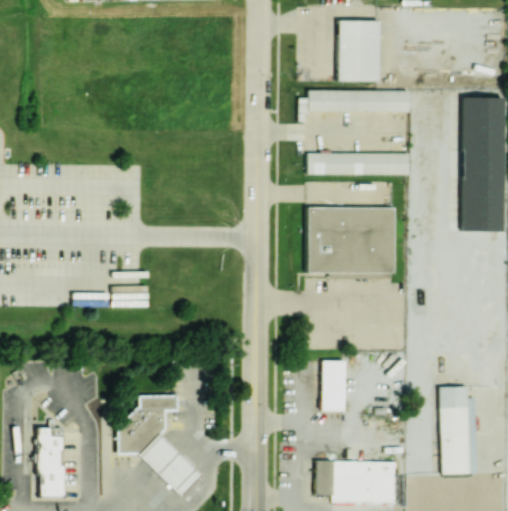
[(337,81),(378,81),(379,21),(338,20),(337,81)]
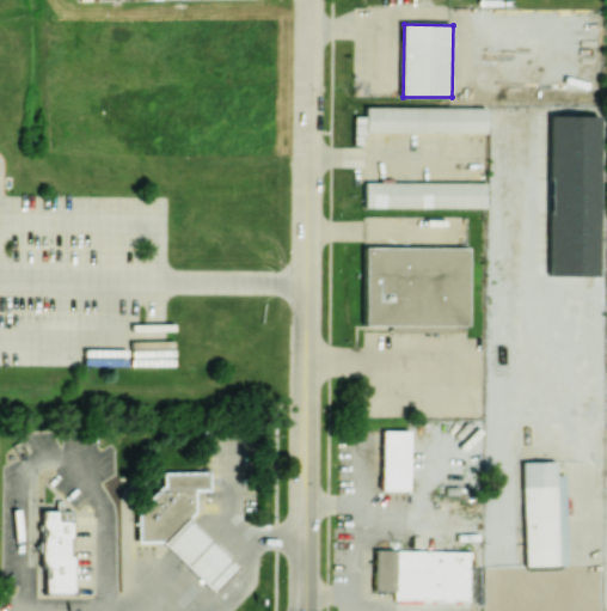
[(490,134),(490,109),(368,108),(368,116),(357,116),(357,145),(366,145),(366,133),(490,134)]
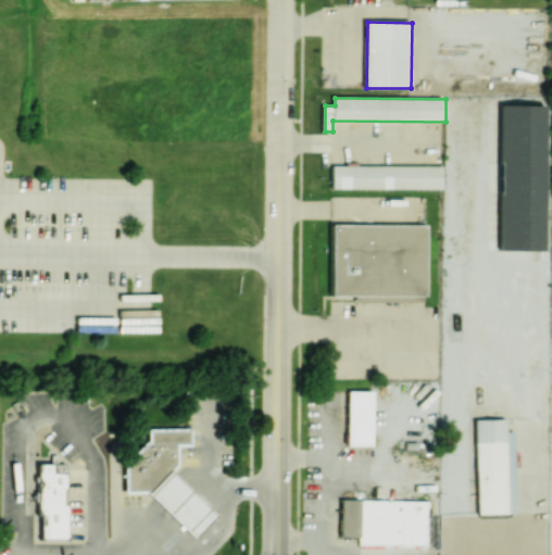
[(548,105),(503,105),(501,251),(546,252),(548,105)]
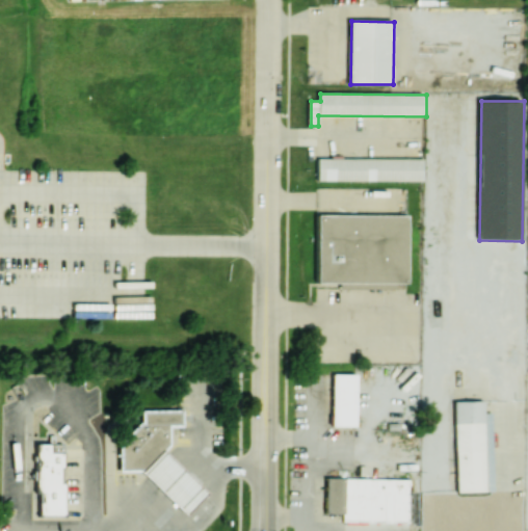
[(319,181),(425,181),(425,160),(319,159),(319,181)]
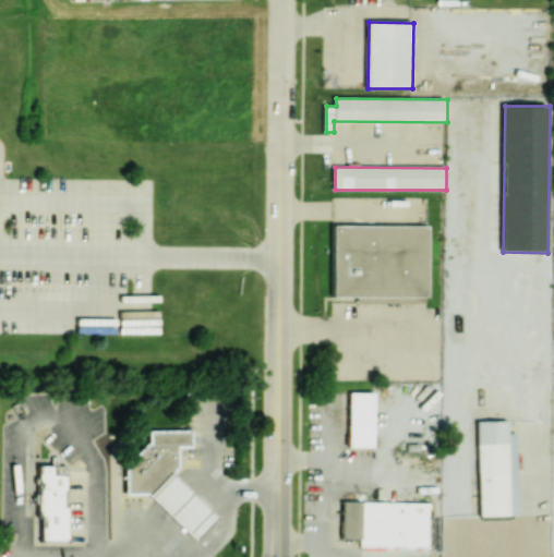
[(430,226),(334,226),(335,298),(358,297),(359,304),(430,303),(430,226)]
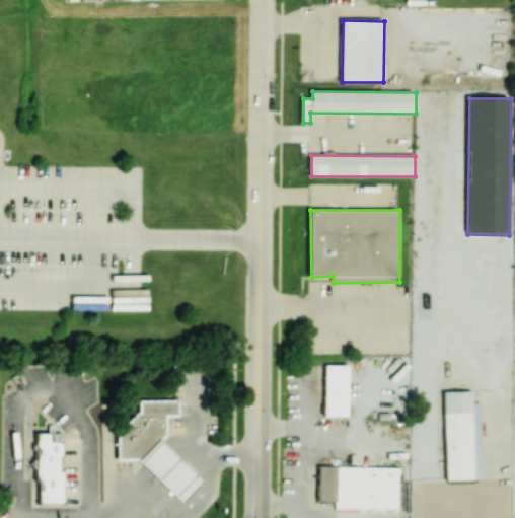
[(325,416),(349,417),(349,366),(326,365),(325,416)]
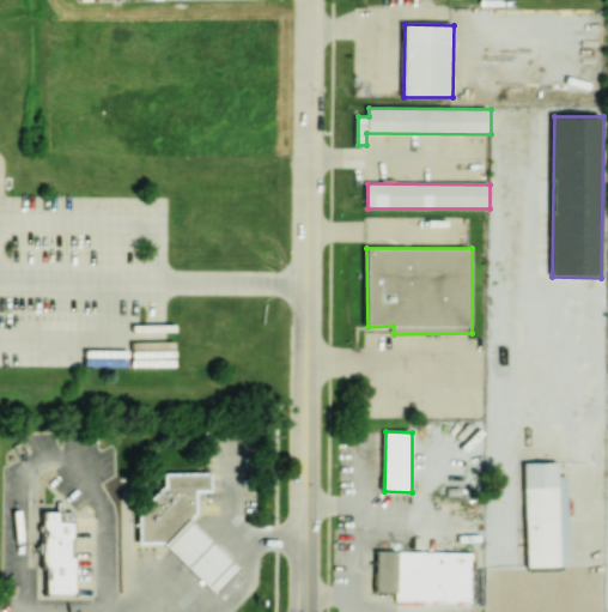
[(559,462),(526,464),(528,568),(571,567),(570,476),(560,476),(559,462)]
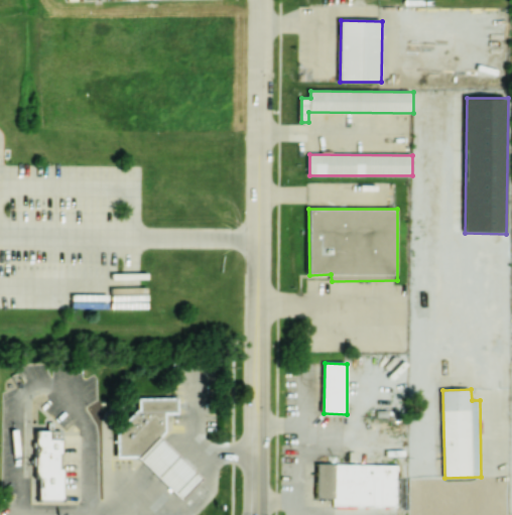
[(164,411),(142,412),(142,401),(176,400),(176,411),(164,411)]
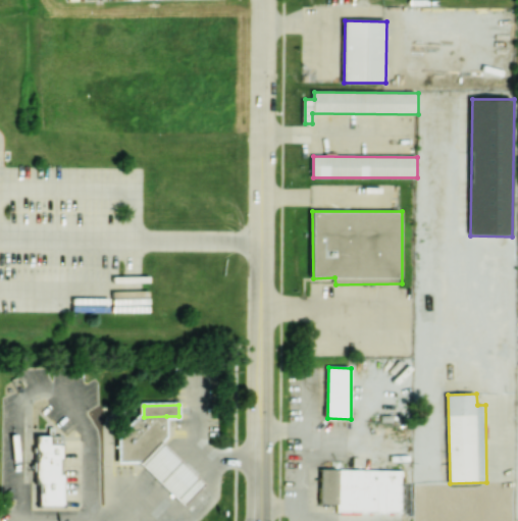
[(144,460),(122,460),(122,435),(141,417),(144,417),(166,416),(167,436),(161,441),(144,460)]
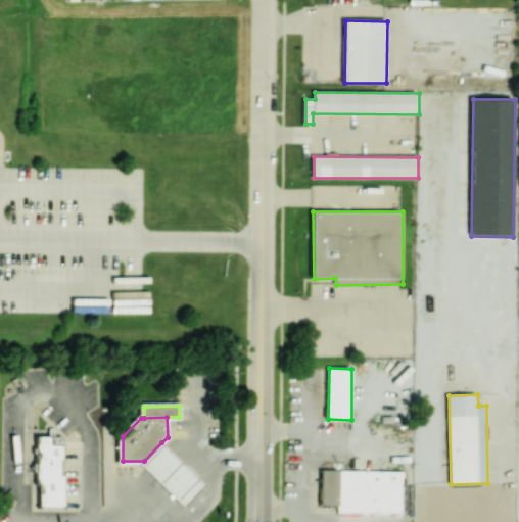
[(64,508),(41,508),(41,484),(38,484),(38,436),(50,436),(50,428),(56,428),(56,436),(64,436),(63,461),(61,461),(61,474),(64,474),(64,508)]
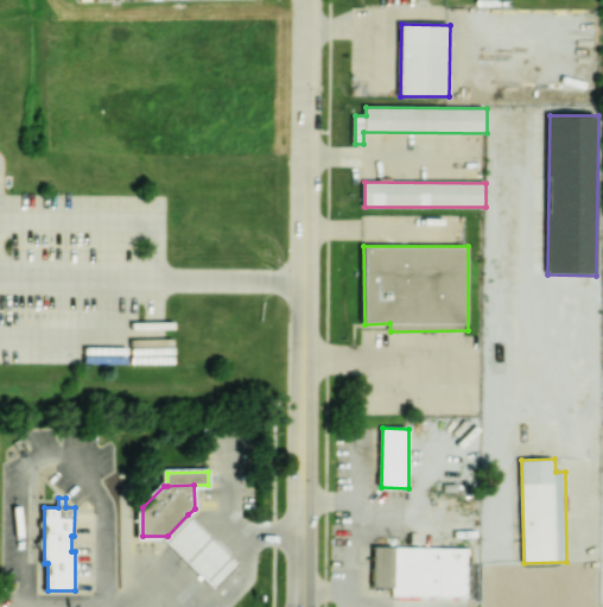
[(215,588),(164,539),(167,536),(188,514),(239,564),(215,588)]
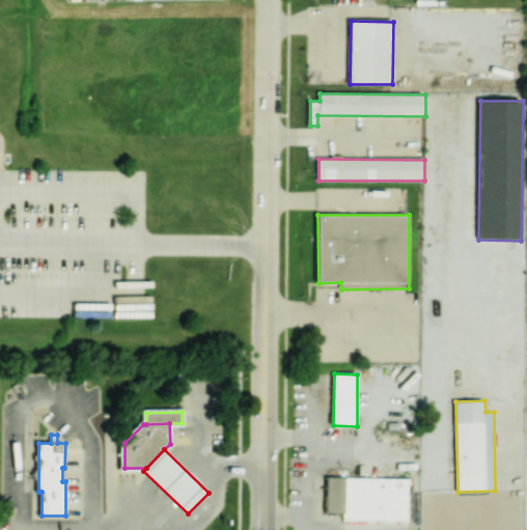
[(344,521),(410,523),(410,479),(327,477),(326,512),(344,513),(344,521)]
